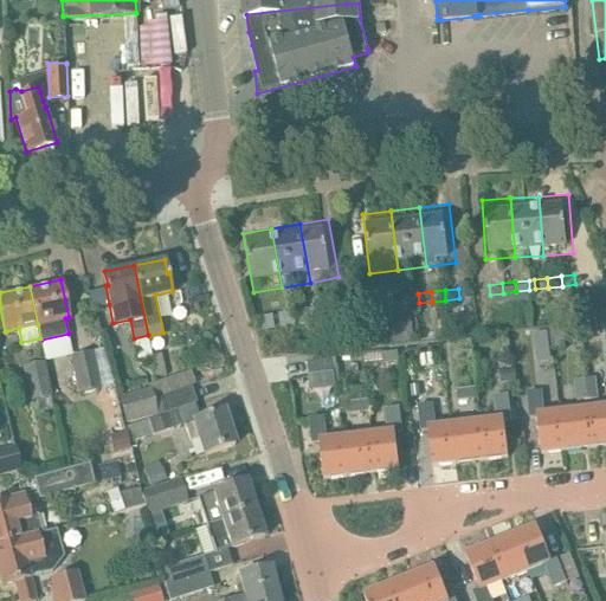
[(412,293),(399,296),(400,305),(413,304),(412,293)]
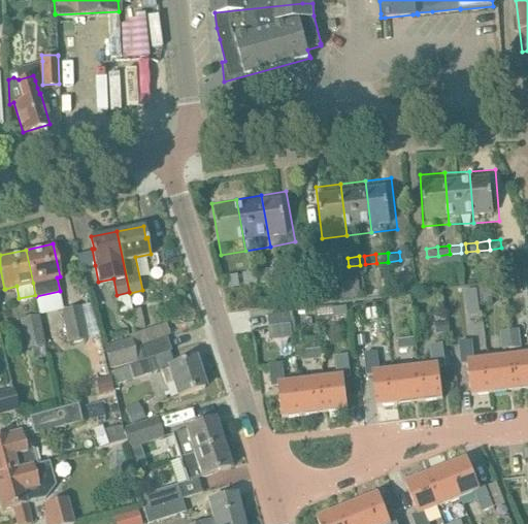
[(348,258),(336,259),(337,268),(349,266),(348,258)]
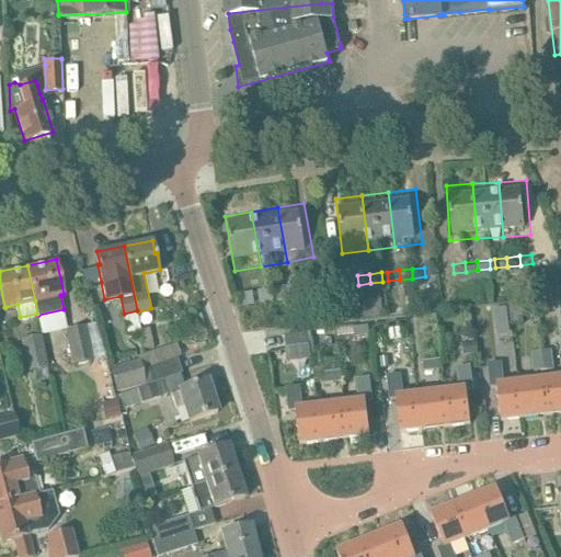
[(357,275),(344,276),(345,286),(358,285),(357,275)]
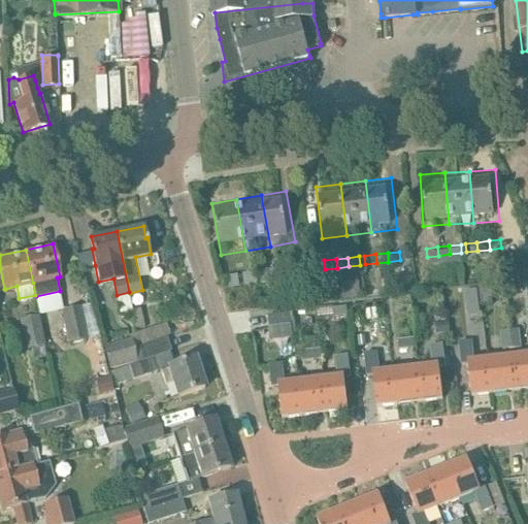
[(298,264),(287,265),(288,274),(299,272),(298,264)]
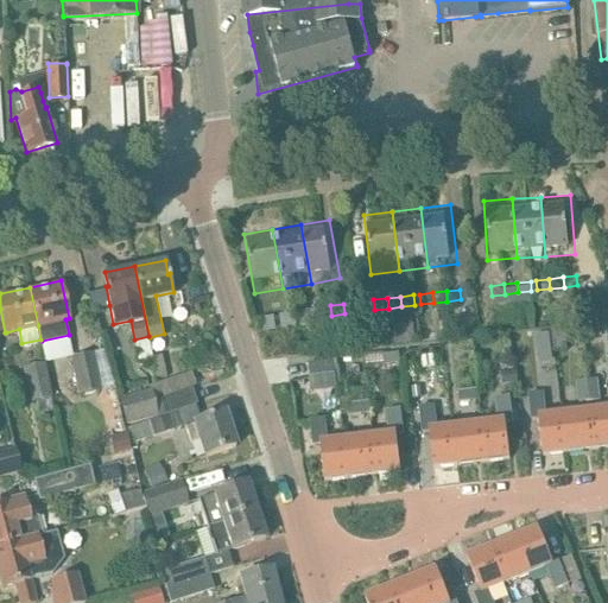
[(330,305),(317,306),(318,317),(331,316),(330,305)]
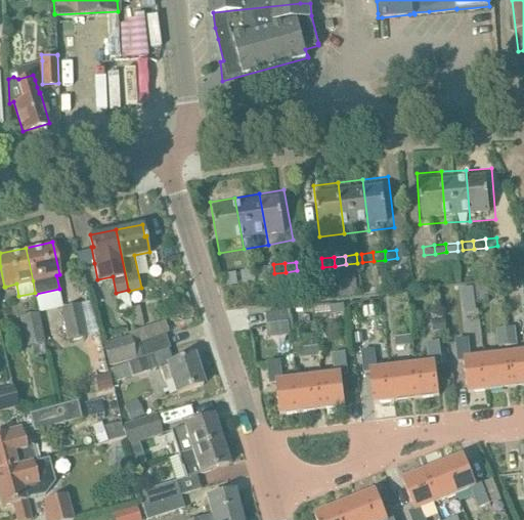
[(273,264),(261,266),(262,274),(274,273),(273,264)]
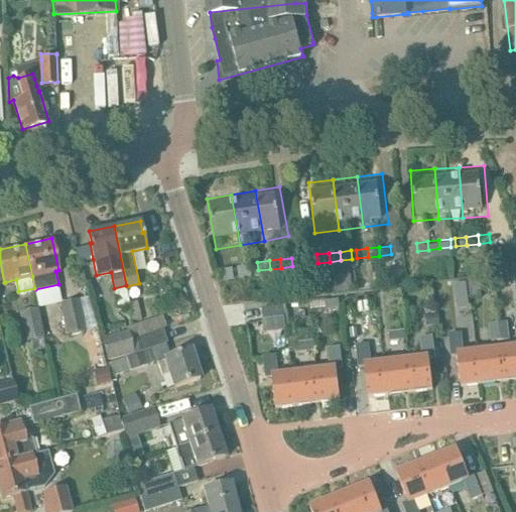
[(253,262),(241,264),(242,272),(254,271),(253,262)]
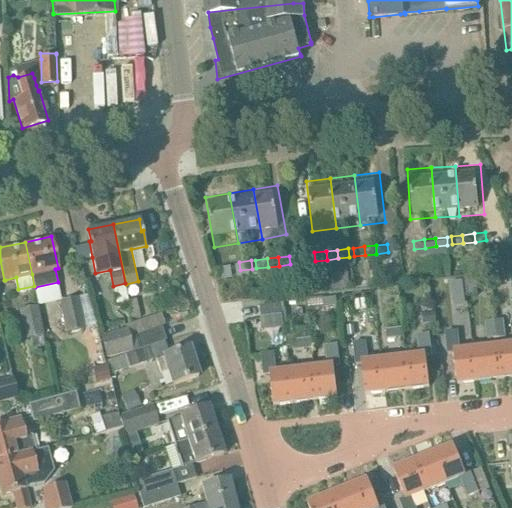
[(239,262),(228,263),(229,272),(240,270),(239,262)]
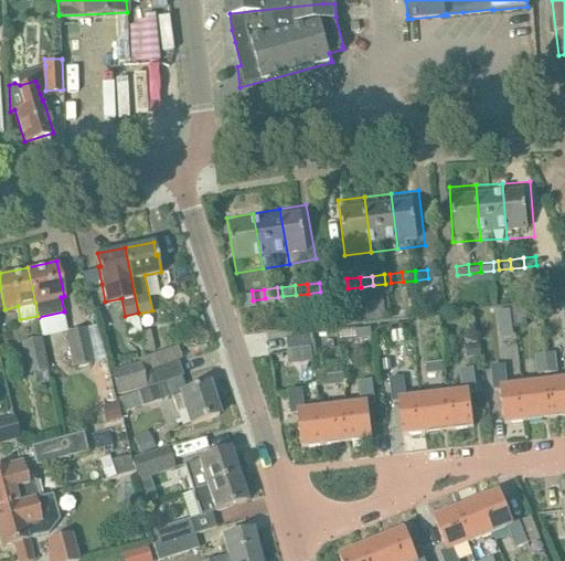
[(252,290),(240,292),(241,302),(253,300),(252,290)]
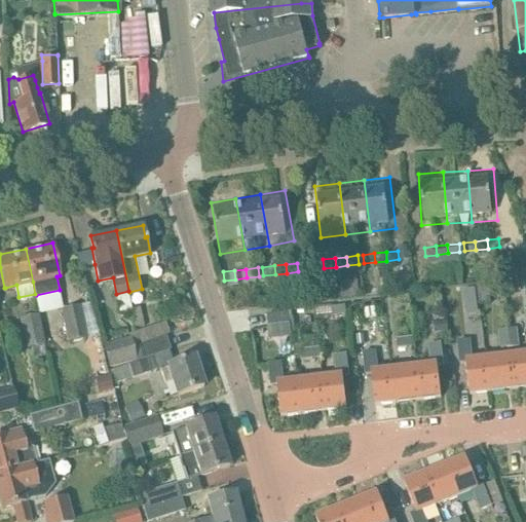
[(488,276),(477,278),(479,299),(490,298),(488,276)]
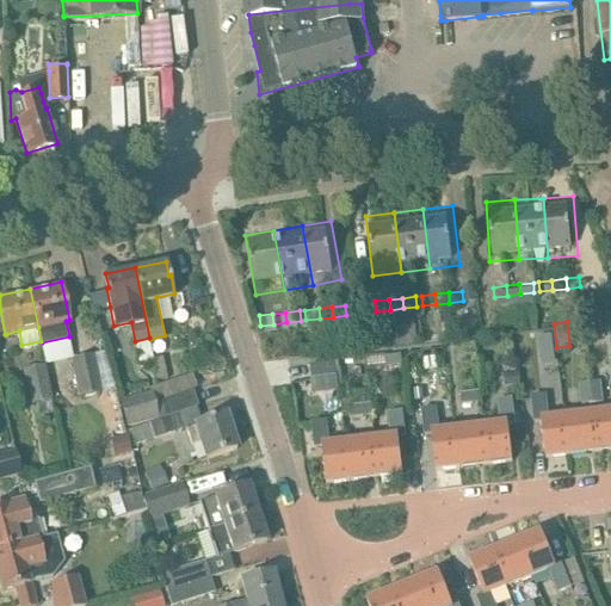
[(551,331),(538,332),(539,346),(554,345),(551,331)]
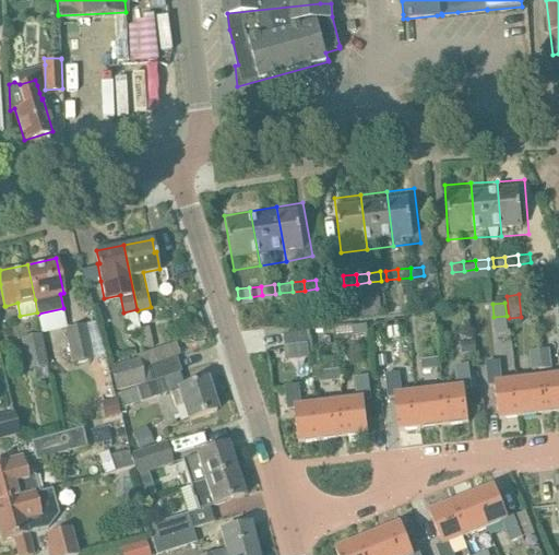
[(366,321),(353,322),(354,332),(367,330),(366,321)]
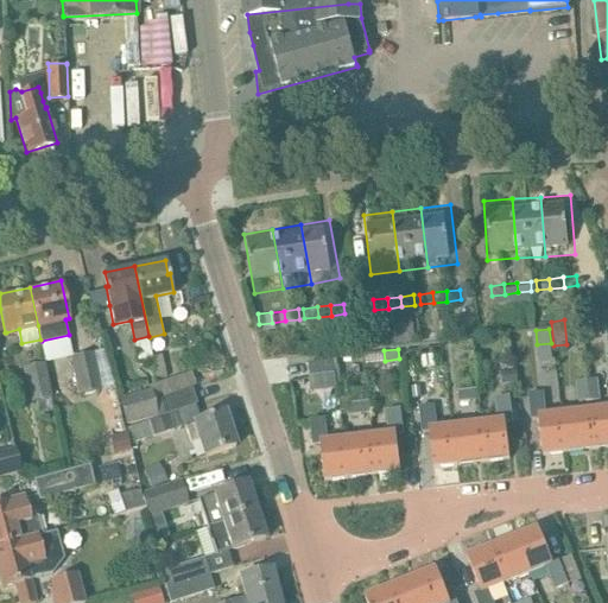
[(101,387),(94,350),(70,354),(78,392),(101,387)]
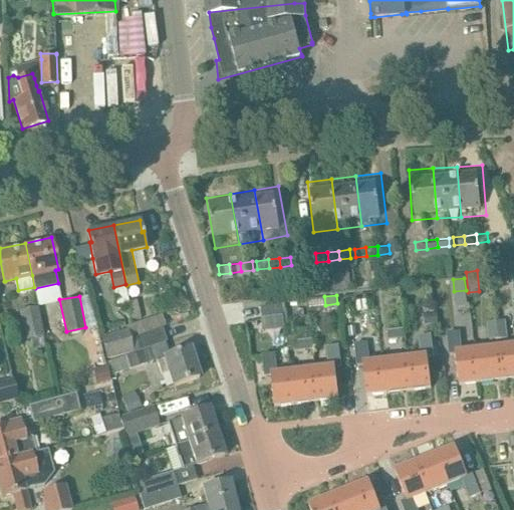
[(365,296),(355,298),(355,299),(356,308),(367,307),(366,300),(365,296)]
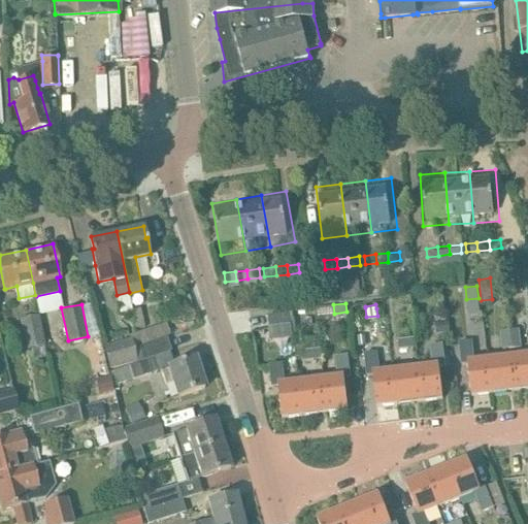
[(288,309),(268,312),(269,324),(289,322),(288,309)]
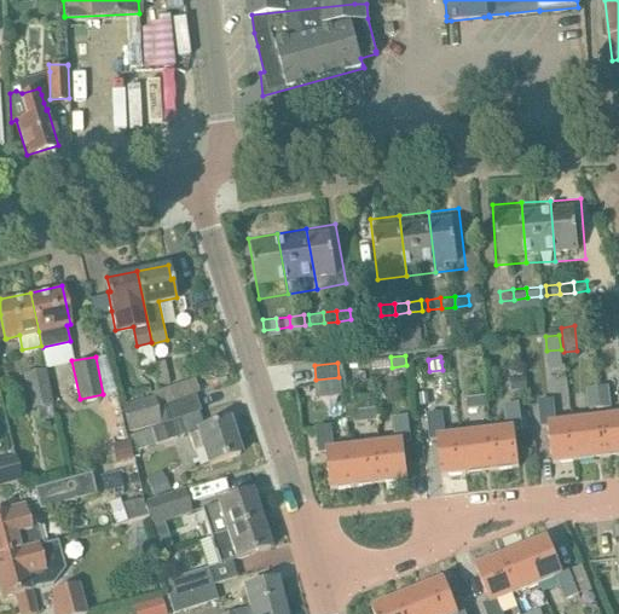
[(46,366),(24,371),(32,406),(36,405),(40,418),(53,416),(51,403),(53,401),(53,399),(46,368),(46,366)]
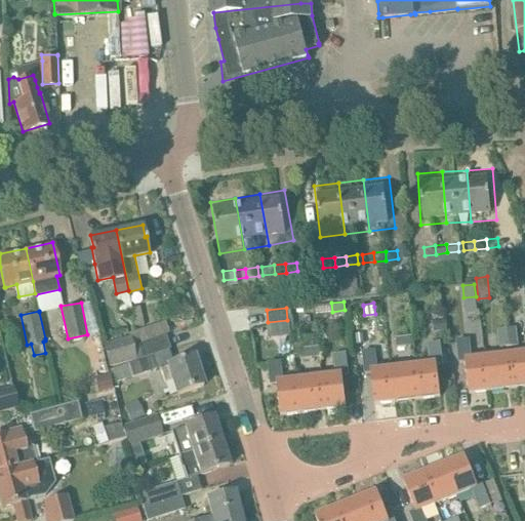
[(446,318),(435,319),(436,329),(447,327),(446,318)]
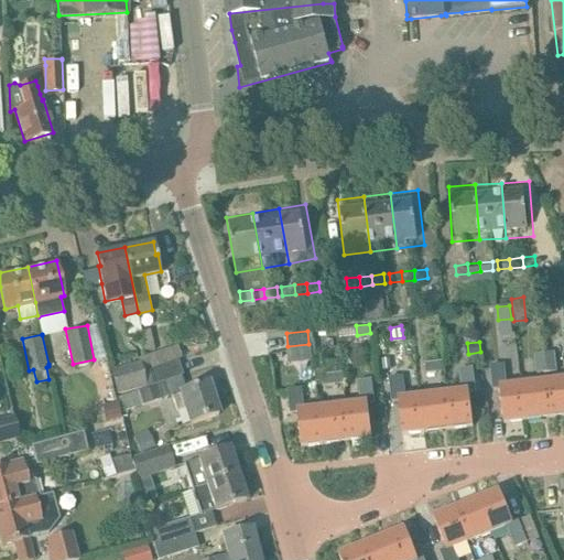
[(555,350),(545,351),(548,369),(557,368),(555,350)]
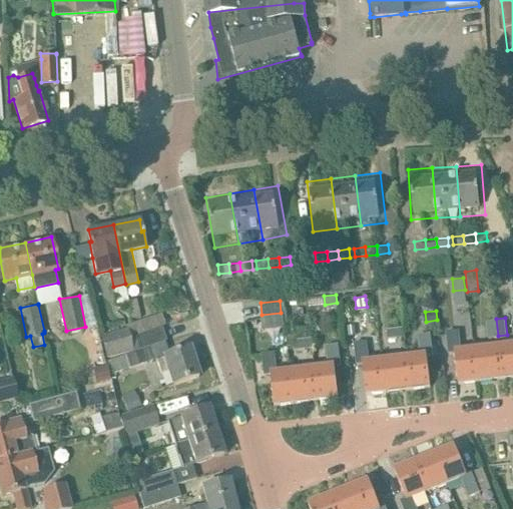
[(489,337),(498,336),(496,319),(487,320),(489,337)]
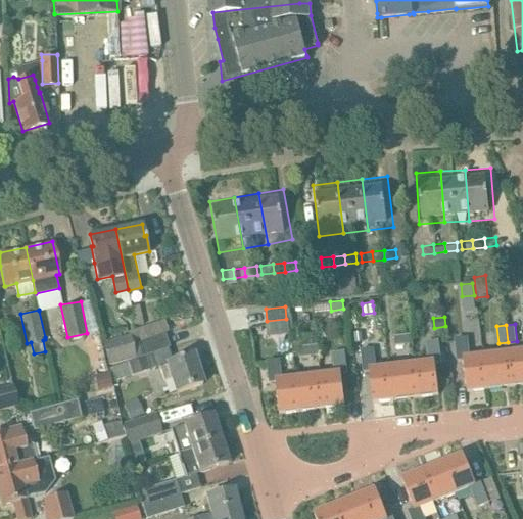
[(138,340),(141,355),(151,351),(170,344),(165,331),(146,337),(138,340)]
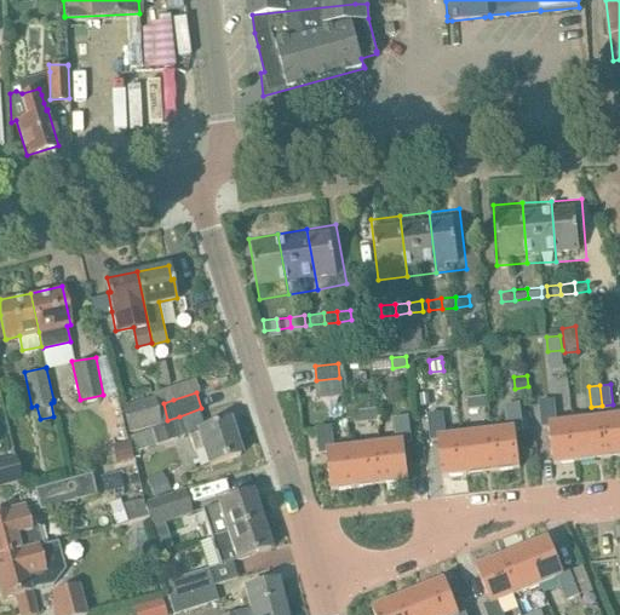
[(468,396),(469,407),(489,406),(488,394),(468,396)]
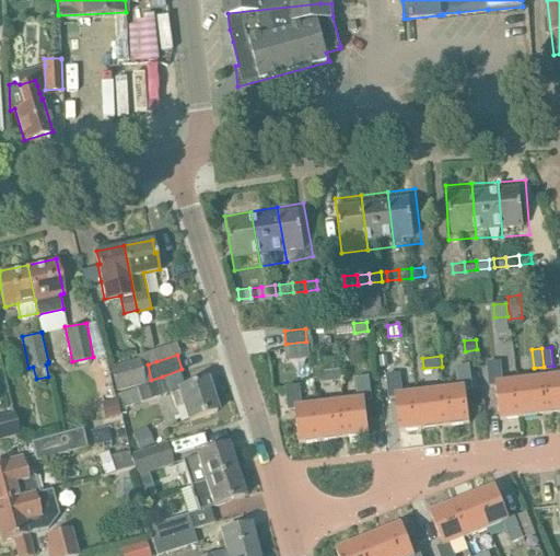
[(139,357),(109,365),(116,389),(146,381),(139,357)]
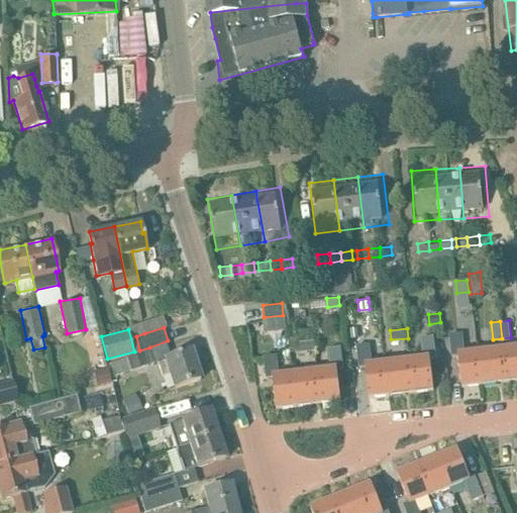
[(484,381),(481,348),(478,349),(478,343),(468,345),(467,341),(463,341),(461,330),(451,331),(453,353),(458,353),(461,383),(484,381)]
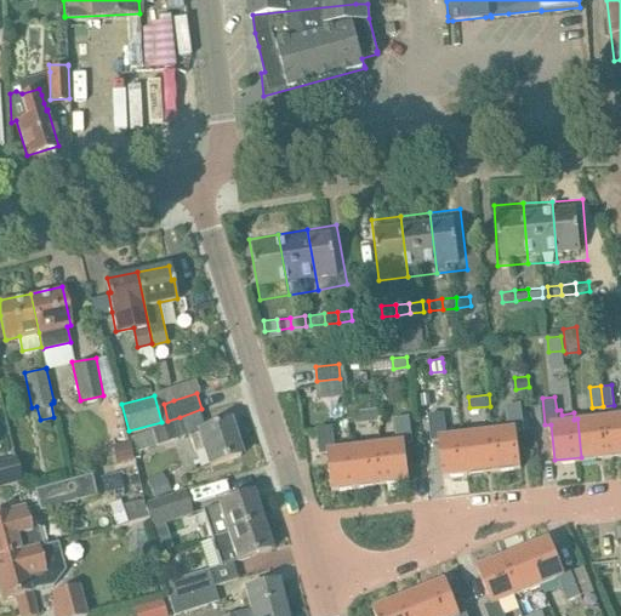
[(490,428),(495,467),(520,465),(517,429),(524,428),(520,401),(506,403),(508,426),(490,428)]
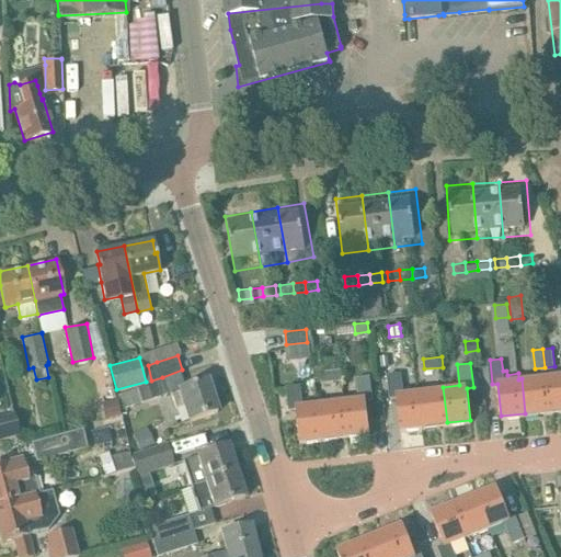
[(342,378),(341,367),(321,370),(323,382),(342,378)]
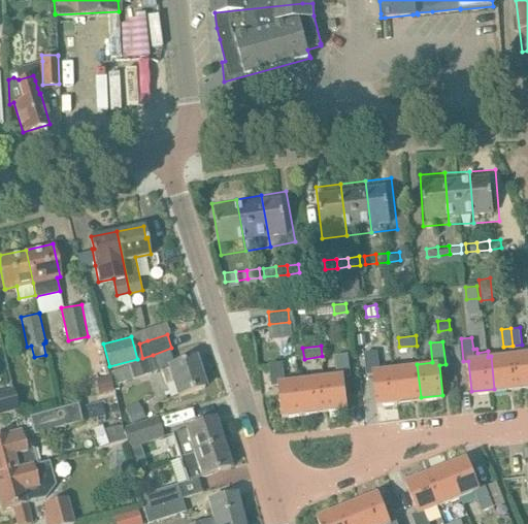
[(395,366),(378,368),(376,349),(365,350),(367,371),(373,370),(376,402),(399,400),(395,366)]
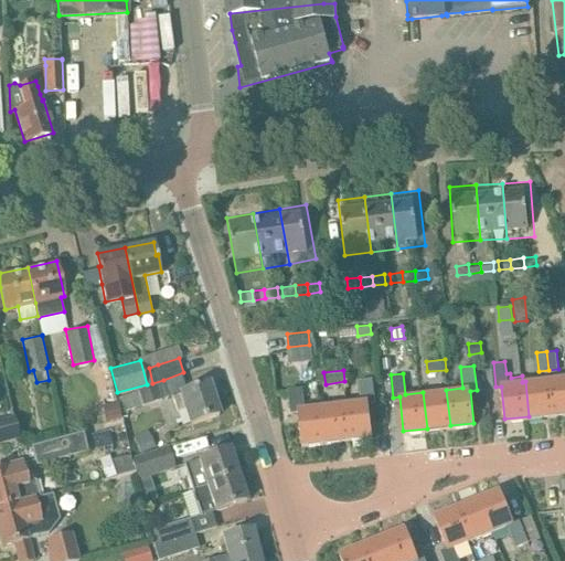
[(345,402),(349,437),(373,435),(369,401),(375,400),(373,377),(360,379),(362,400),(345,402)]
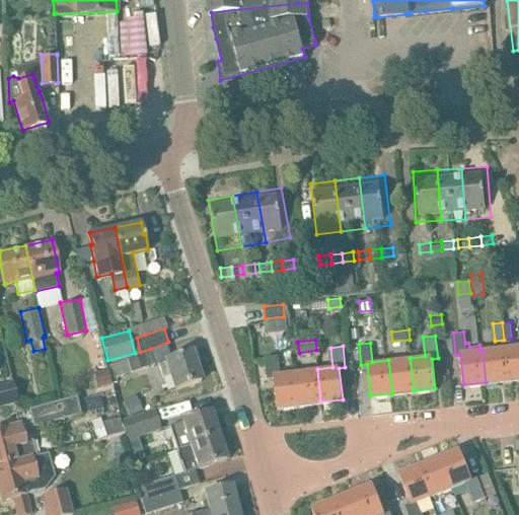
[(518,346),(505,348),(508,379),(518,378),(518,346)]
